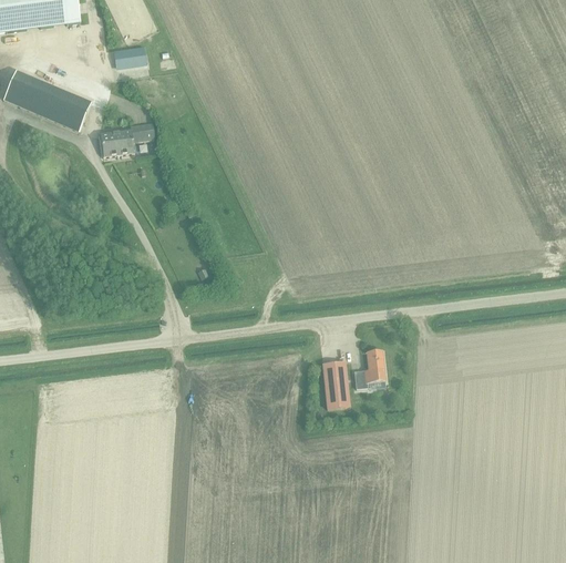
[(0,0),(0,31),(80,22),(76,0),(0,0)]
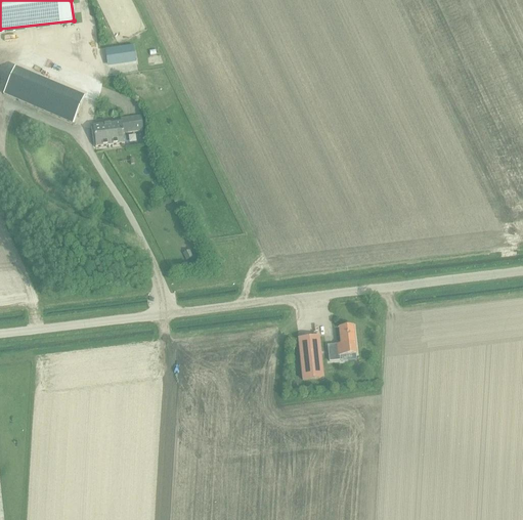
[(135,41),(106,44),(109,61),(137,58),(135,41)]
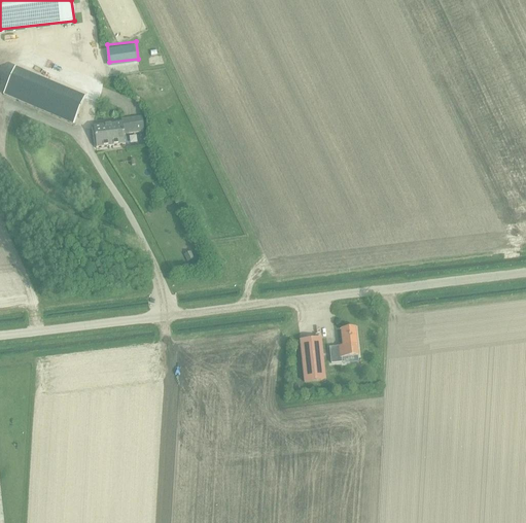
[(74,121),(85,95),(15,65),(4,92),(74,121)]
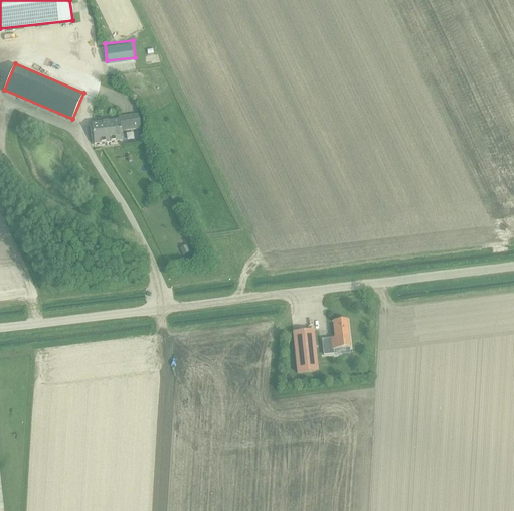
[(123,117),(92,121),(95,142),(123,138),(122,128),(141,125),(140,111),(123,114),(123,117)]
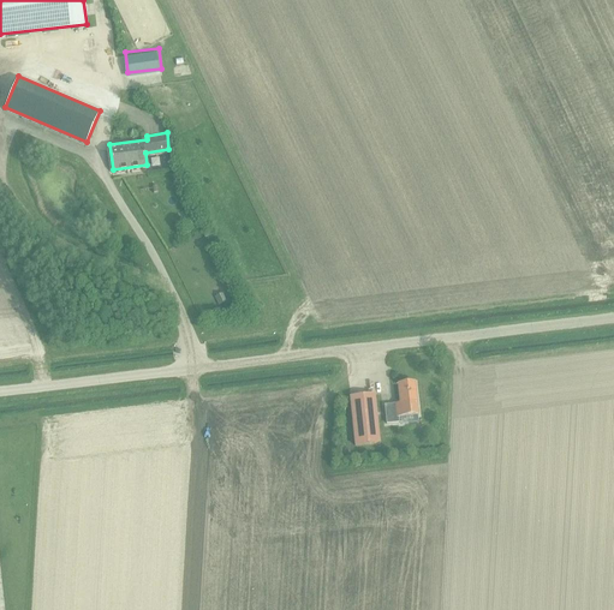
[(224,289),(216,293),(220,303),(227,299),(224,289)]
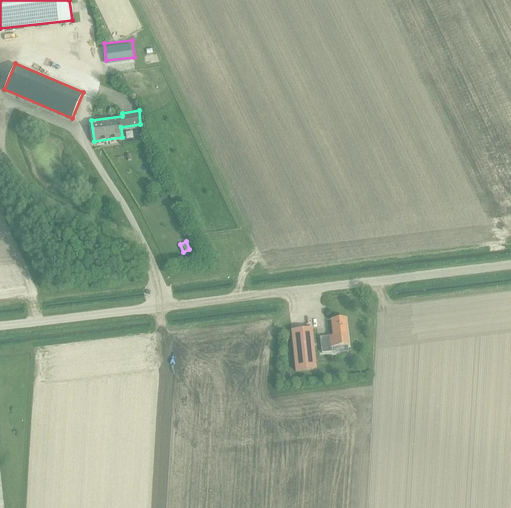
[(334,332),(321,334),(322,350),(333,349),(332,343),(342,342),(348,341),(347,332),(348,332),(346,316),(332,317),(334,332)]
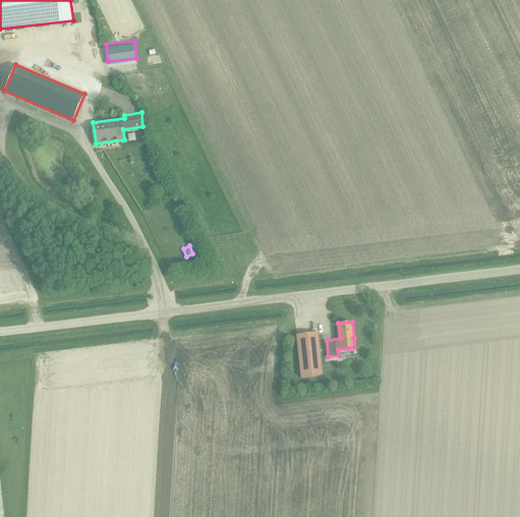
[(318,331),(297,334),(301,375),(323,372),(318,331)]
